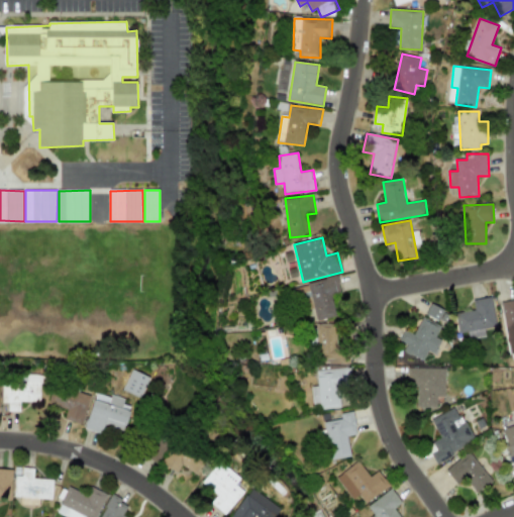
[(317,321),(337,316),(333,297),(342,295),(338,276),(309,282),(317,321)]
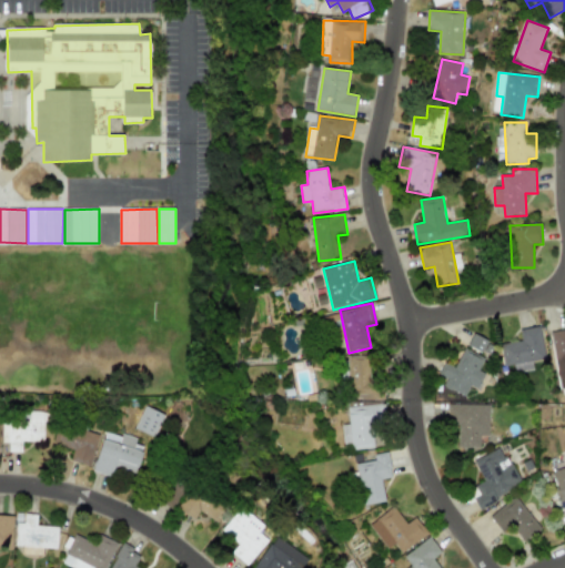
[(505,365),(546,359),(542,326),(520,330),(521,342),(502,344),(505,365)]
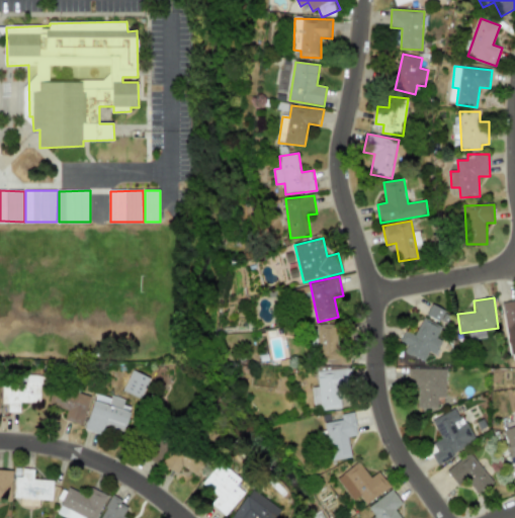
[(514,300),(504,303),(510,341),(514,340),(514,300)]
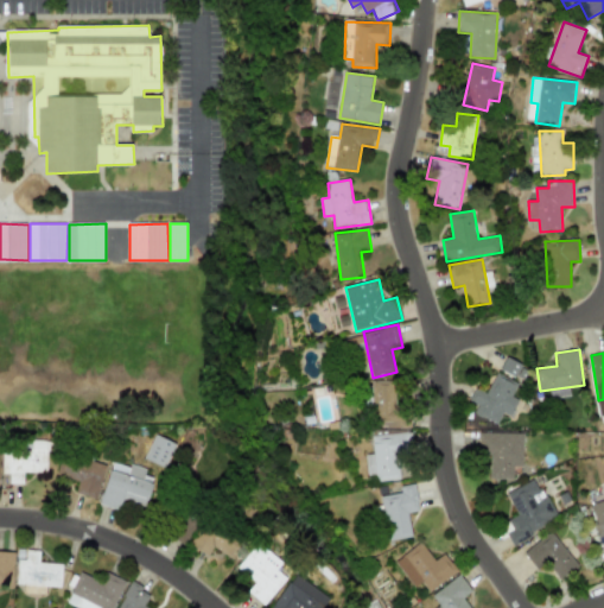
[(517,377),(523,363),(507,358),(502,371),(517,377)]
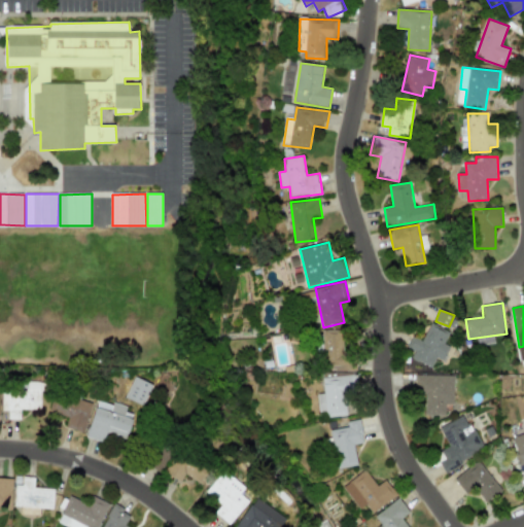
[(451,331),(431,323),(424,341),(414,337),(409,348),(416,350),(413,359),(433,367),(438,357),(446,360),(451,346),(446,344),(451,331)]
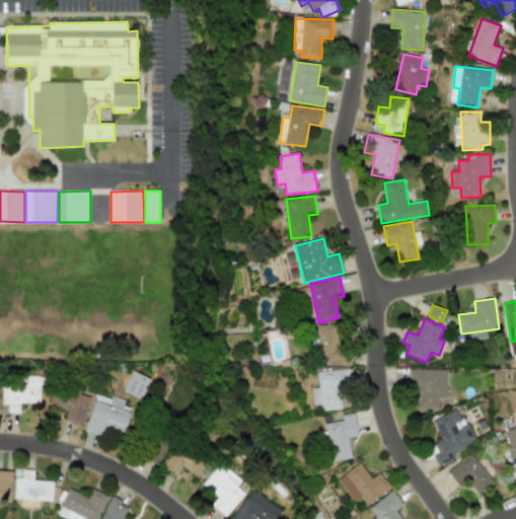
[(342,364),(341,325),(319,325),(320,364),(342,364)]
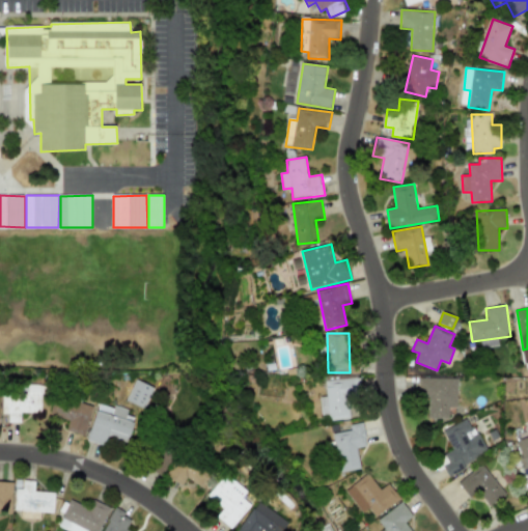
[(459,408),(459,379),(421,378),(420,400),(429,400),(428,417),(450,418),(450,408),(459,408)]
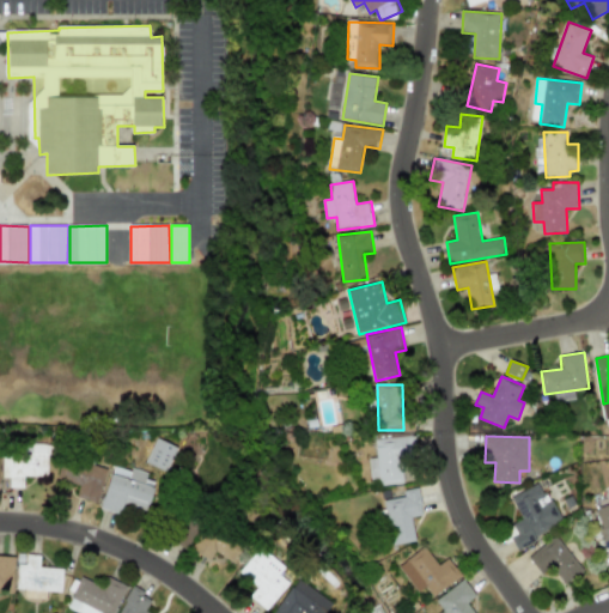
[(371,459),(372,485),(405,484),(405,459),(418,459),(416,437),(377,438),(378,457),(371,459)]
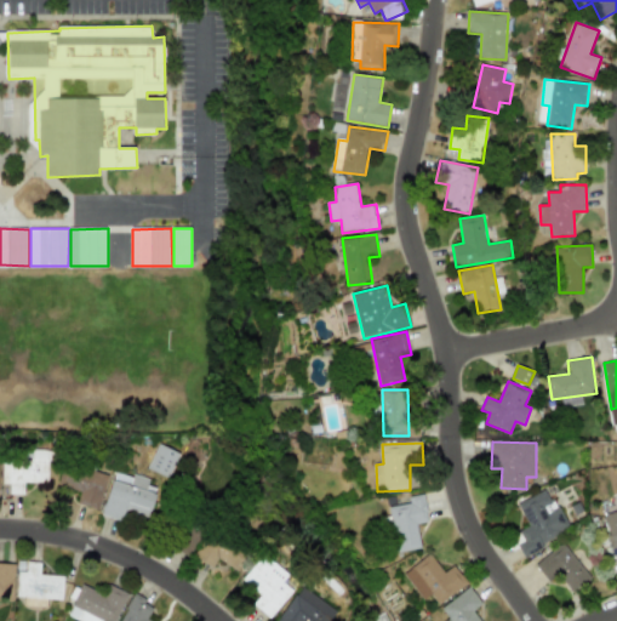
[(181,453),(159,444),(149,469),(172,478),(181,453)]
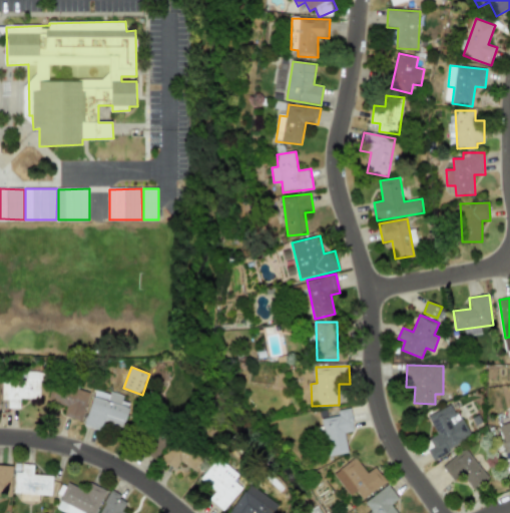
[(3,400),(9,400),(9,408),(21,408),(21,398),(41,398),(41,374),(3,374),(3,400)]
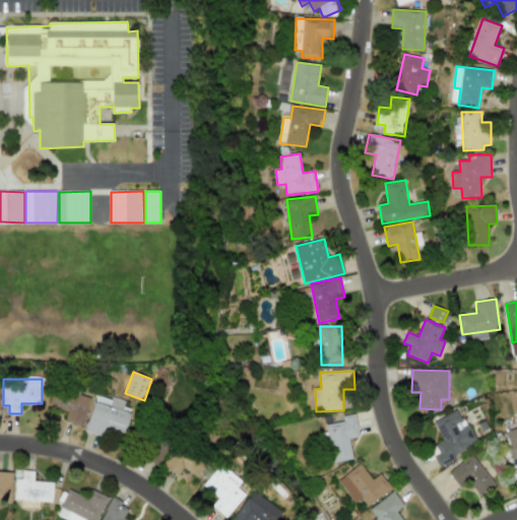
[(66,421),(84,427),(92,398),(65,390),(59,408),(69,412),(66,421)]
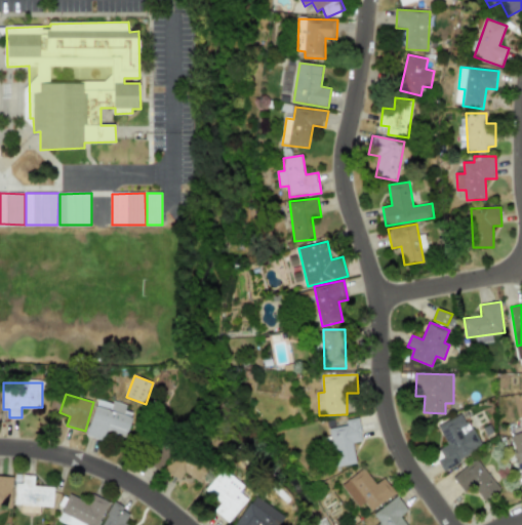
[(113,403),(113,404),(98,399),(87,436),(105,441),(108,433),(127,438),(135,409),(113,403)]
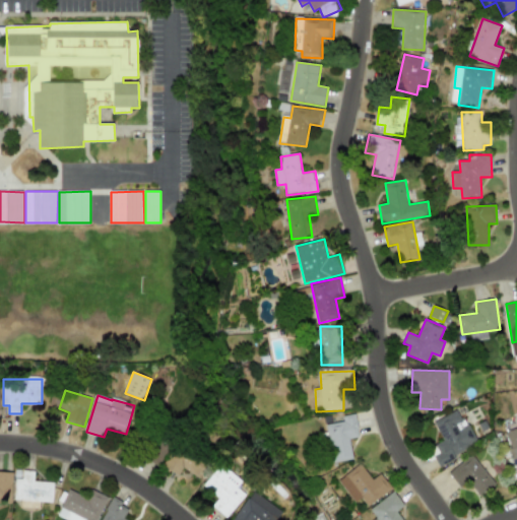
[(439,465),(478,445),(460,408),(435,421),(445,441),(431,448),(439,465)]
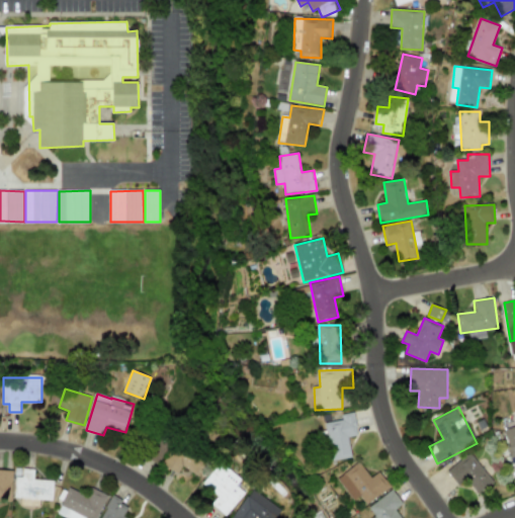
[(352,457),(349,437),(359,435),(355,412),(343,414),(344,420),(326,423),(332,460),(352,457)]
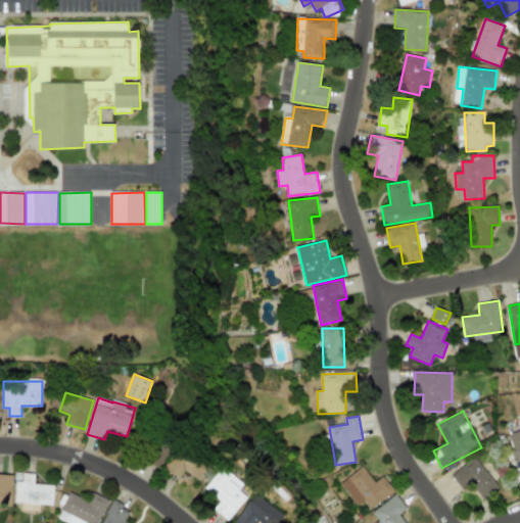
[(519,430),(508,434),(519,469),(519,430)]
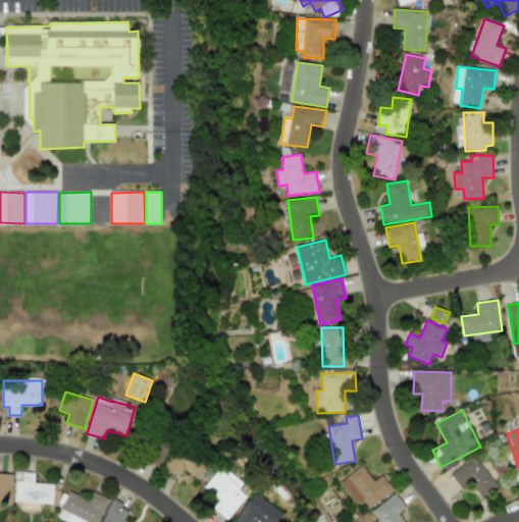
[(158,467),(170,450),(162,444),(151,462),(158,467)]
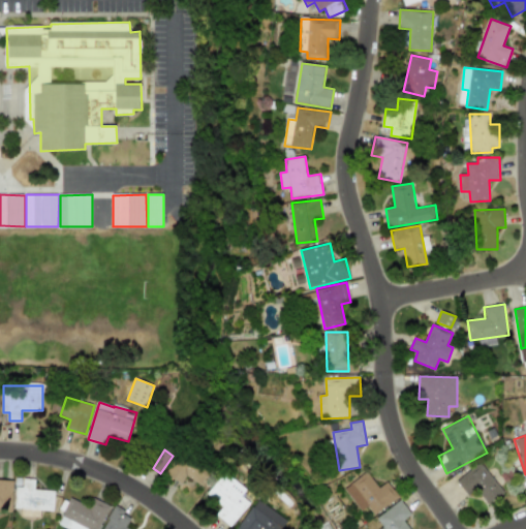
[(468,495),(477,488),(490,504),(505,494),(483,463),(458,480),(468,495)]
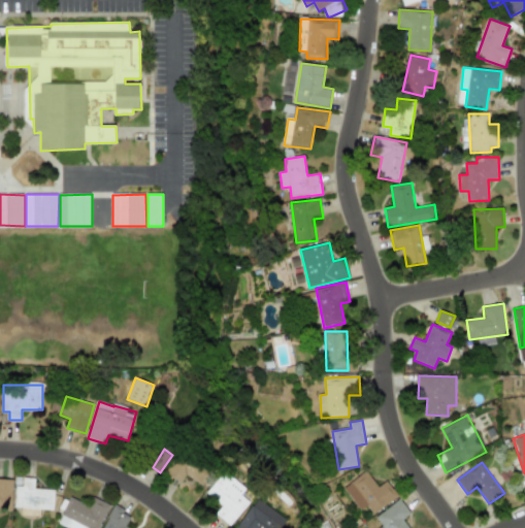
[(379,487),(367,470),(345,487),(361,509),(367,505),(373,514),(398,495),(388,481),(379,487)]
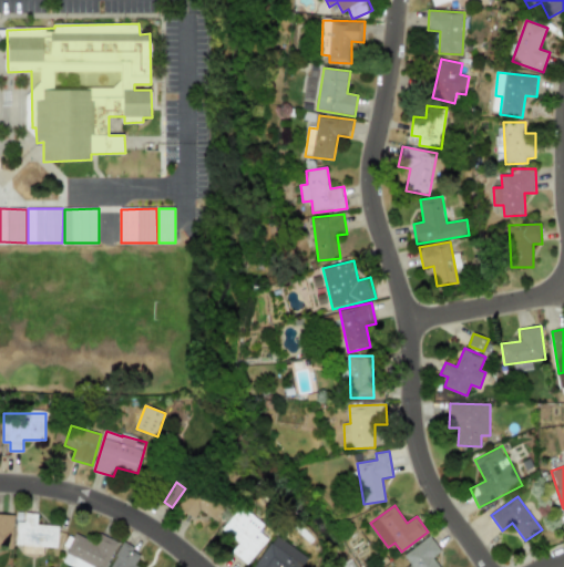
[(233,552),(248,565),(269,539),(259,532),(265,525),(243,506),(223,529),(241,543),(233,552)]
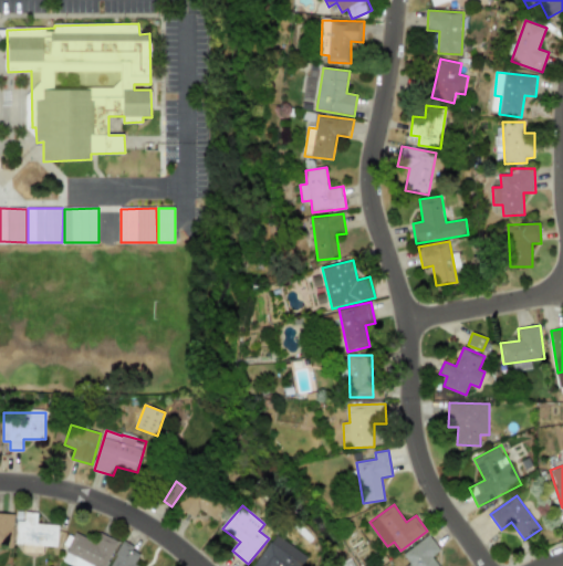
[(60,525),(39,524),(39,512),(25,512),(25,521),(18,521),(17,544),(59,546),(60,525)]
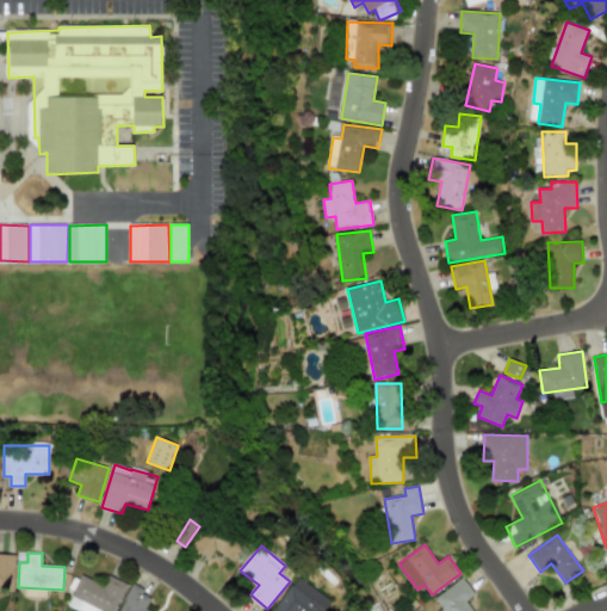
[(16,555),(0,554),(0,590),(16,591),(16,555)]
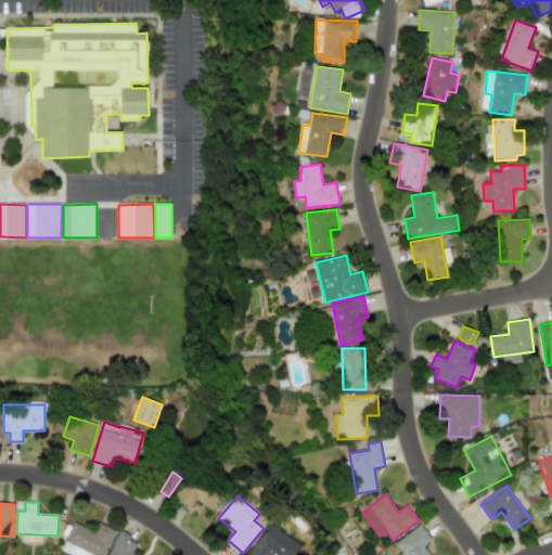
[(63,551),(73,554),(104,554),(116,530),(99,523),(94,531),(75,523),(63,551)]
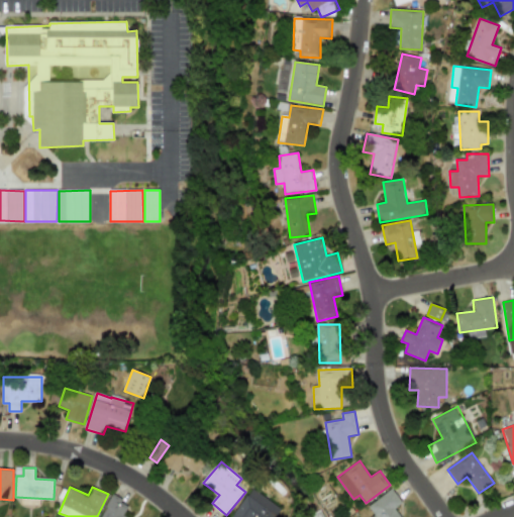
[(276,516),(283,509),(252,488),(231,516),(276,516)]
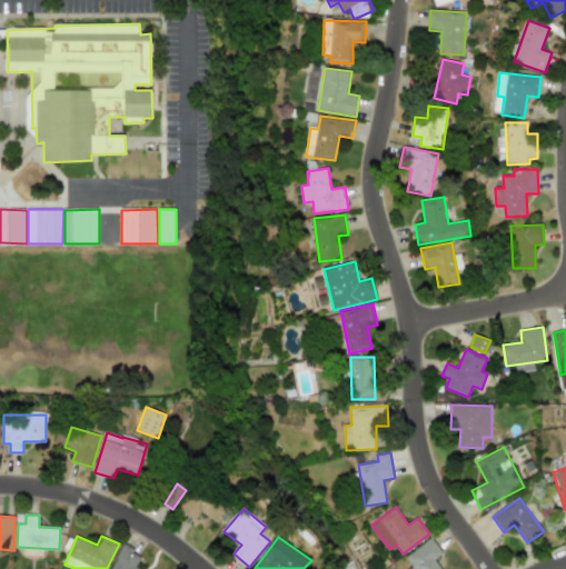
[(442,568),(436,558),(444,555),(434,539),(406,555),(414,568),(410,568),(442,568)]
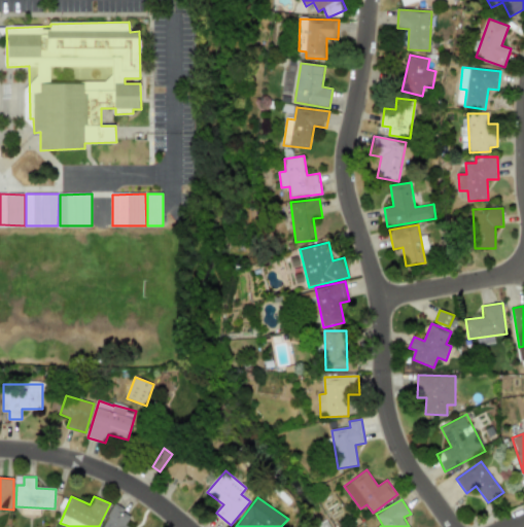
[(103,526),(128,526),(127,526),(133,514),(114,504),(103,526)]
